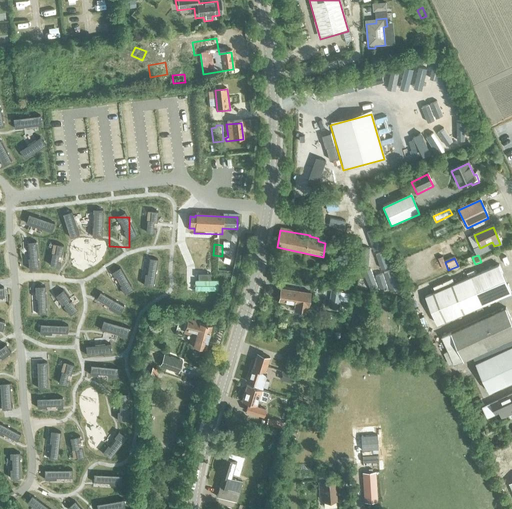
[(438,260),(443,272),(447,270),(442,259),(438,260)]
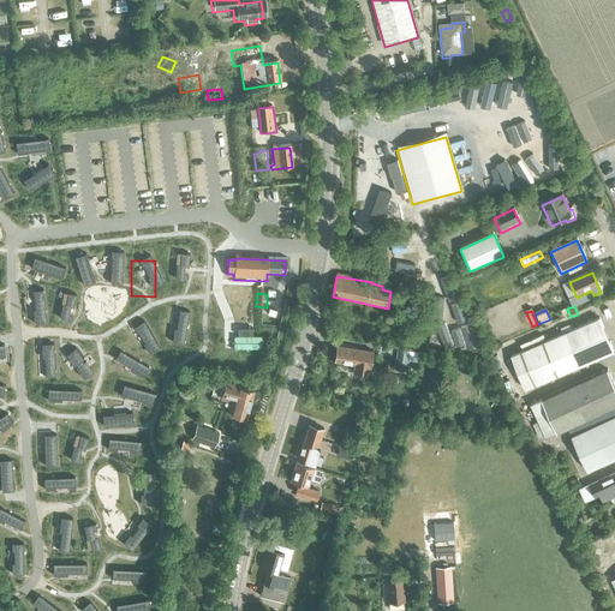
[(511,359),(525,391),(614,354),(599,321),(511,359)]
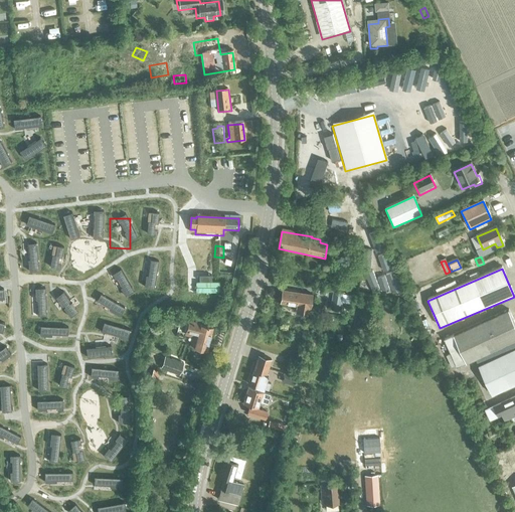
[(298,303),(305,304),(307,296),(281,292),(278,303),(294,307),(297,307),(298,303)]
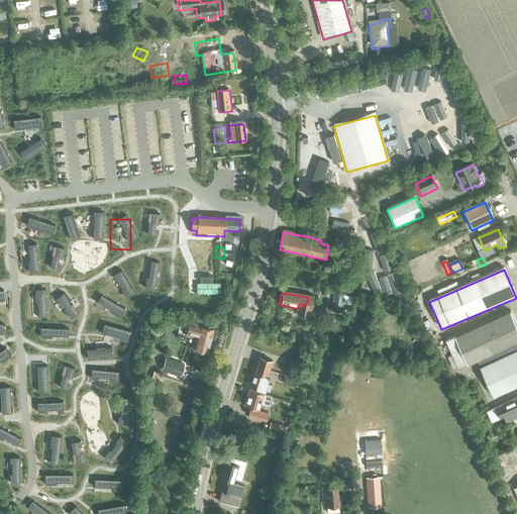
[(331,313),(341,315),(344,299),(334,297),(331,313)]
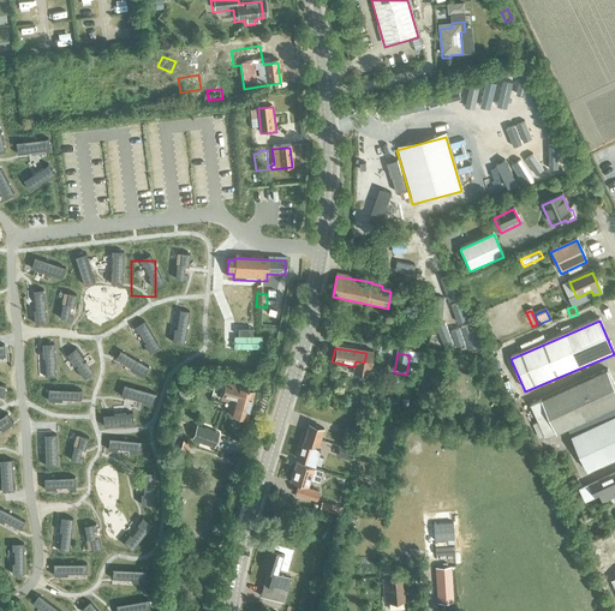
[(614,388),(607,372),(530,407),(538,425),(532,427),(539,441),(544,438),(545,441),(568,431),(614,408),(614,388)]
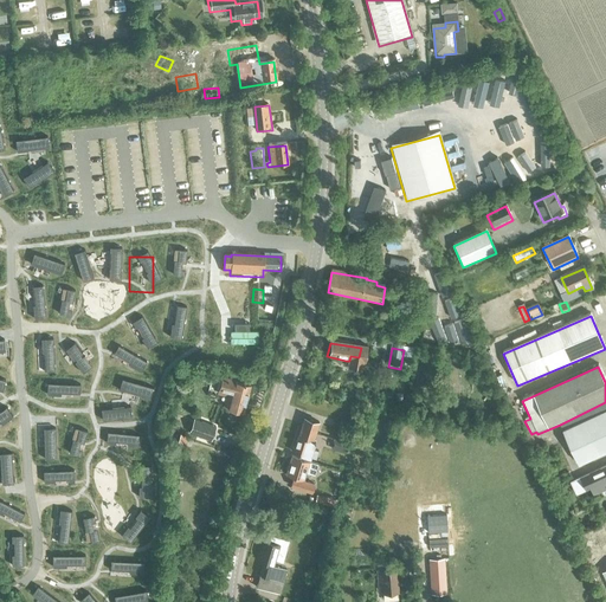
[(226,402),(245,408),(251,388),(233,383),(223,380),(218,393),(229,397),(226,402)]
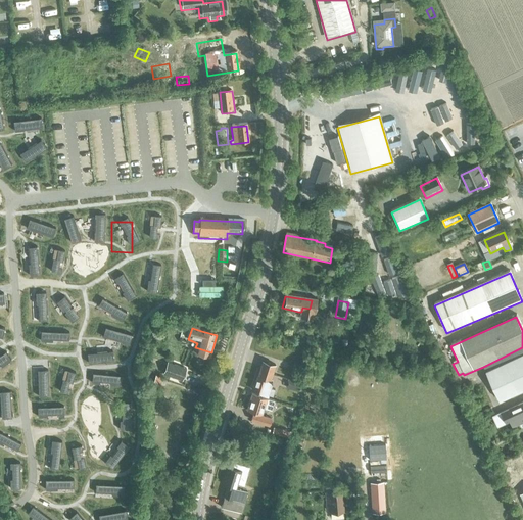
[(365,352),(373,353),(375,345),(366,344),(365,352)]
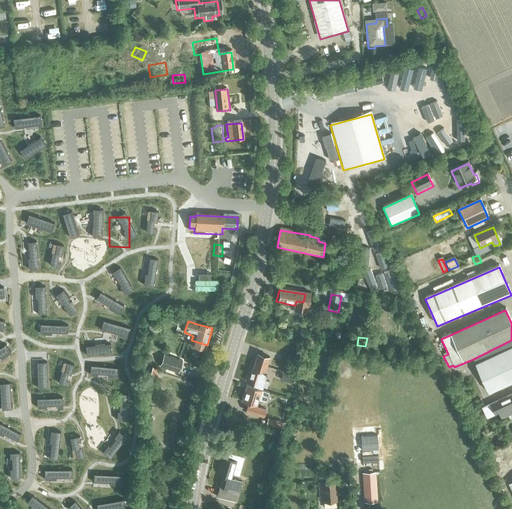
[(511,347),(511,340),(473,359),(475,364),(511,347)]
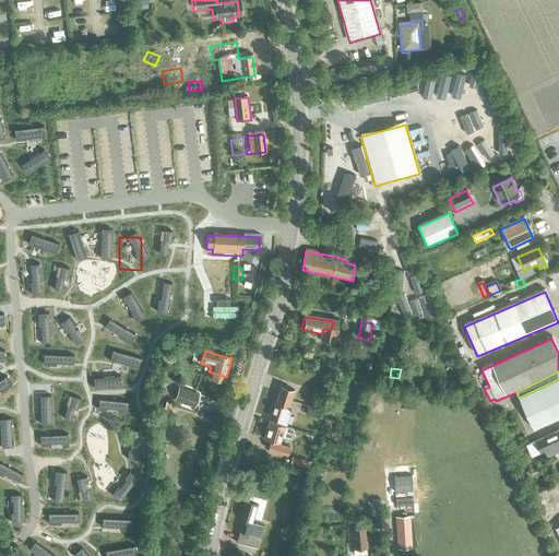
[(558,379),(519,398),(534,430),(558,418),(558,379)]
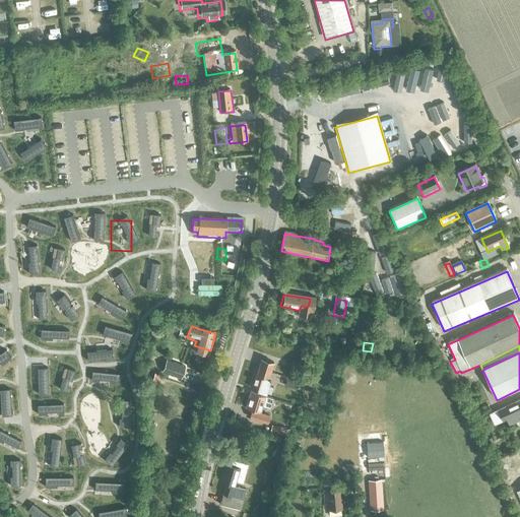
[(251,390),(270,397),(273,390),(268,388),(269,384),(267,384),(273,366),(259,361),(253,376),(256,377),(251,390)]
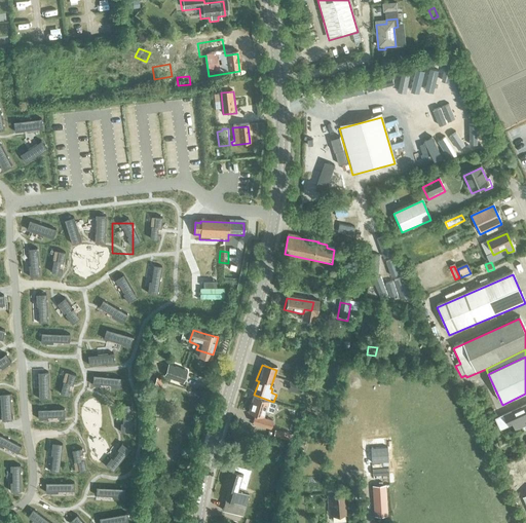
[(168,367),(163,379),(171,381),(183,385),(187,373),(175,369),(168,367)]
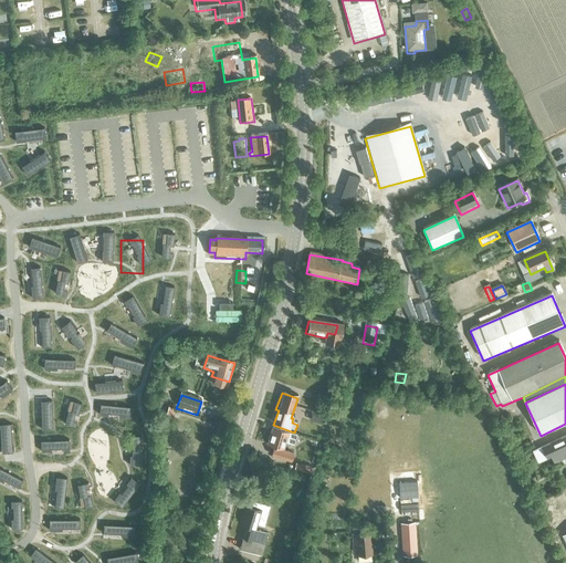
[(296,415),(308,418),(311,413),(299,408),(296,415)]
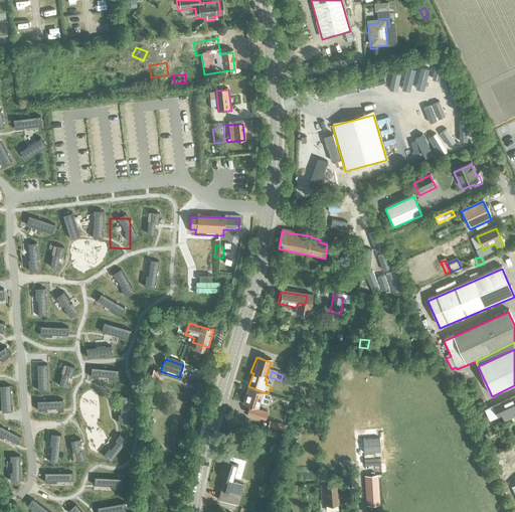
[(290,377),(288,385),(294,387),(296,379),(290,377)]
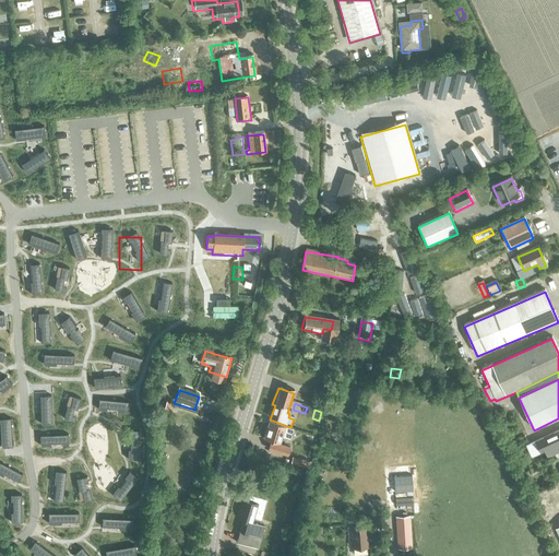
[(281,438),(289,441),(293,433),(269,424),(263,440),(270,442),(268,451),(285,458),(288,448),(278,445),(281,438)]
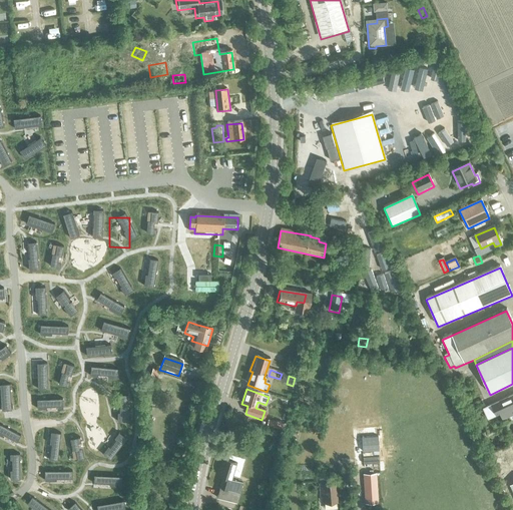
[(512,396),(491,407),(496,417),(512,409),(512,396)]
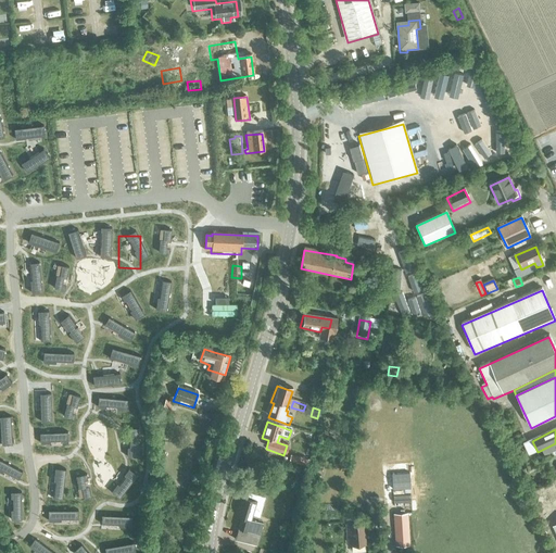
[(509,442),(512,449),(525,442),(522,436),(509,442)]
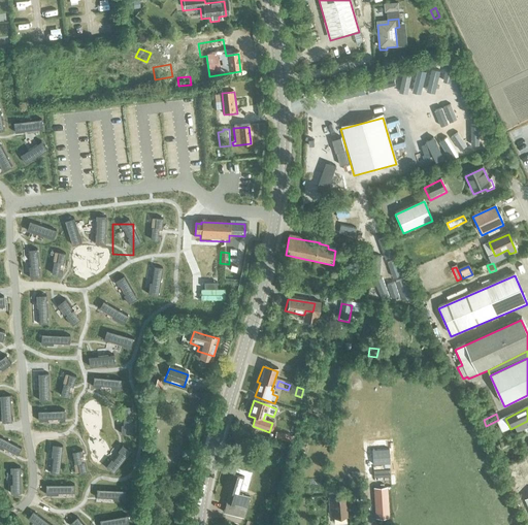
[(274,439),(291,444),(293,437),(276,433),(274,439)]
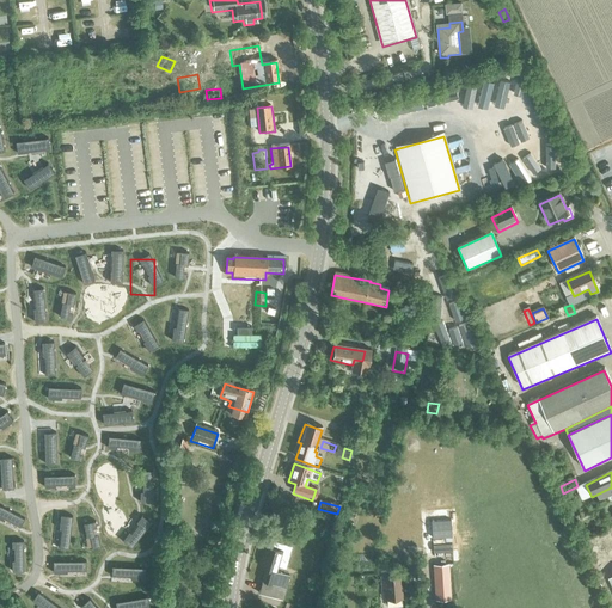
[(432,524),(433,541),(452,539),(451,522),(432,524)]
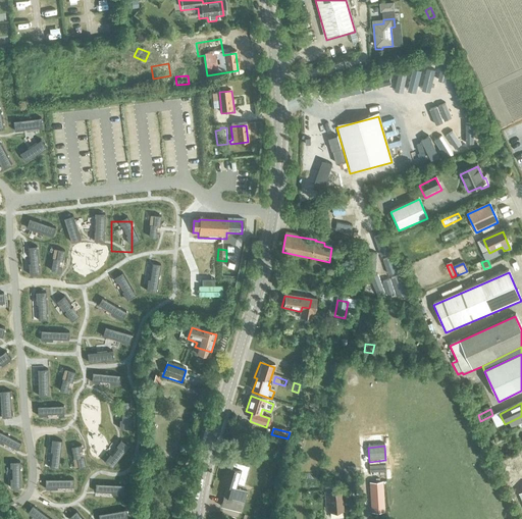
[(369,467),(370,474),(385,473),(385,466),(369,467)]
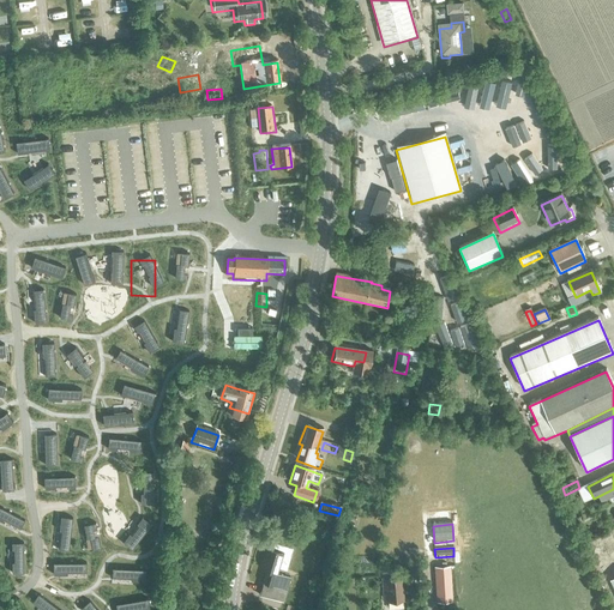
[(260,598),(284,604),(287,591),(290,579),(276,575),(281,555),(266,551),(262,573),(266,574),(260,598)]
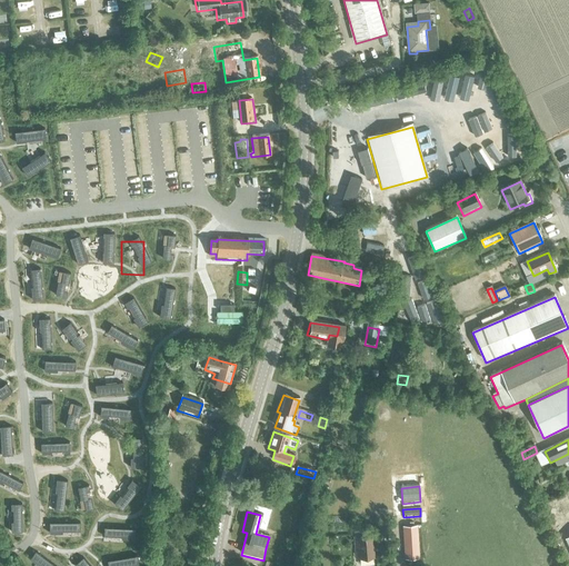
[(549,524),(556,537),(567,532),(560,518),(549,524)]
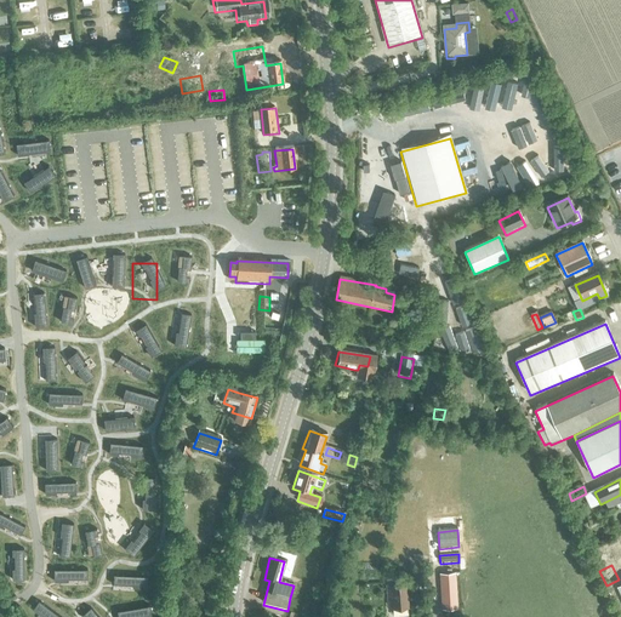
[(440,576),(443,612),(457,611),(455,575),(440,576)]
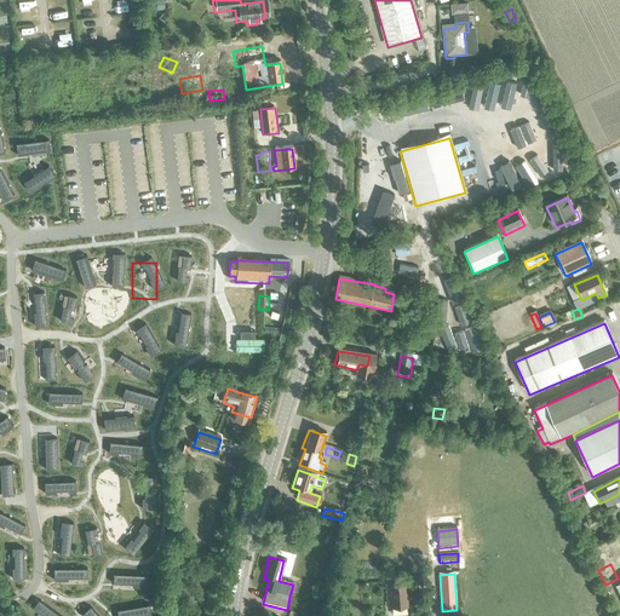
[(406,586),(386,587),(388,606),(391,606),(392,610),(394,615),(407,615),(406,609),(407,609),(406,586)]
